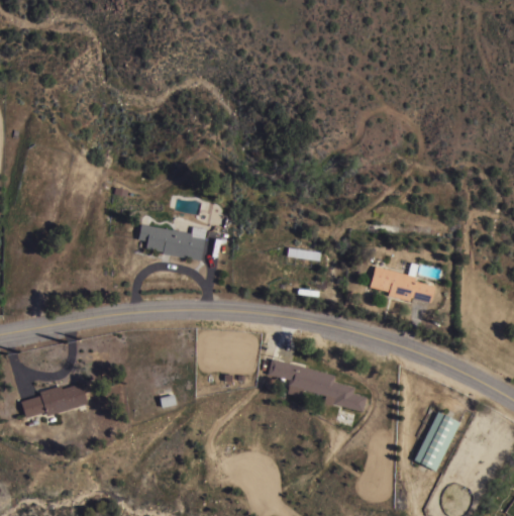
[(192,233),(194,225),(208,228),(202,261),(164,253),(164,251),(146,248),(147,240),(139,239),(141,224),(192,233)]
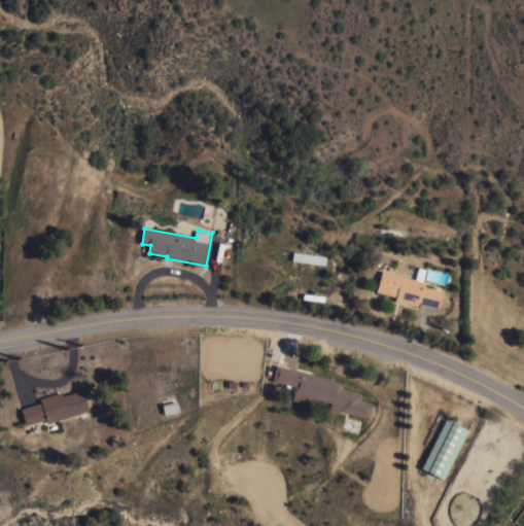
[(328,256),(326,266),(293,260),(294,252),(328,256)]
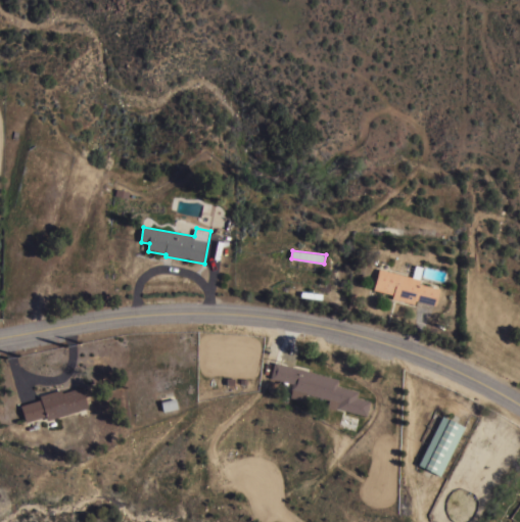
[(380,269),(422,280),(421,284),(441,289),(437,305),(417,300),(416,304),(393,298),(394,295),(375,290),(380,269)]
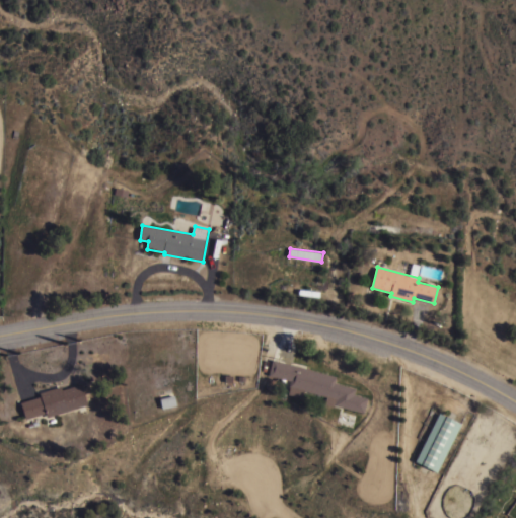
[(306,391),(305,398),(289,394),(291,387),(290,387),(292,381),(287,380),(287,383),(282,382),(283,378),(270,375),(274,360),(338,377),(337,383),(358,388),(356,394),(369,398),(366,413),(336,405),(335,408),(325,405),(327,397),(306,391)]
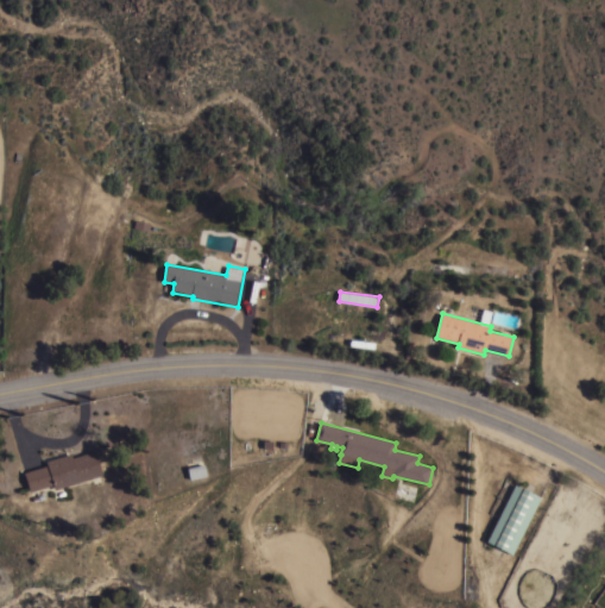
[(56,490),(55,486),(31,493),(25,472),(49,465),(48,461),(73,453),(74,458),(98,451),(105,475),(56,490)]
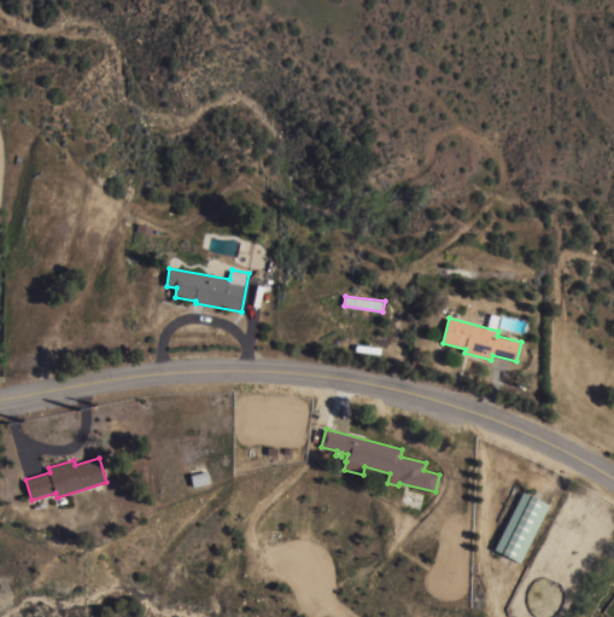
[(209,471),(211,483),(194,487),(192,475),(209,471)]
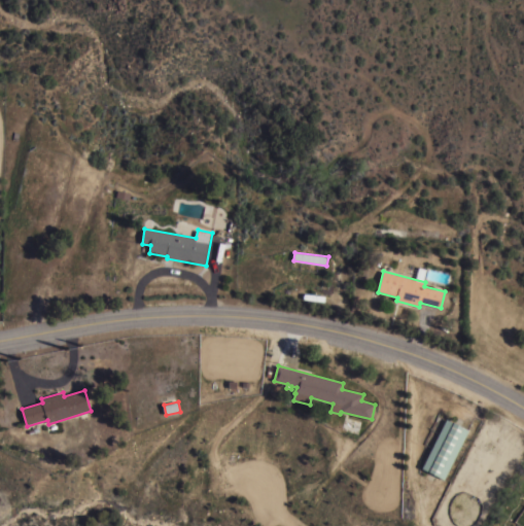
[(448,419),(469,430),(445,480),(423,468),(448,419)]
